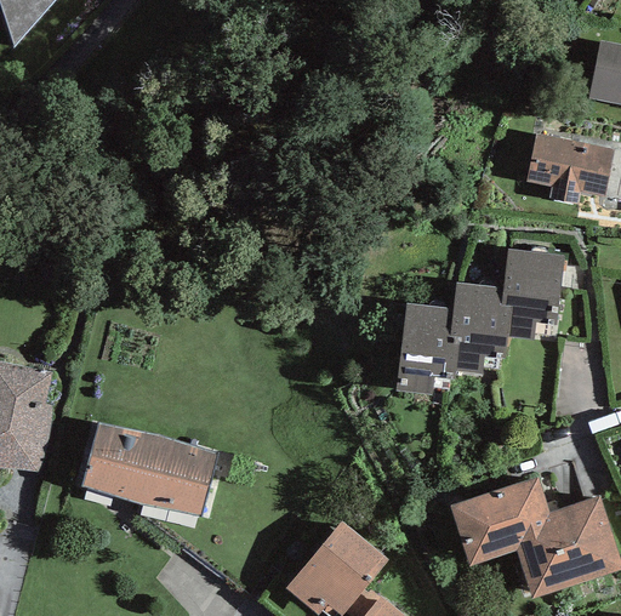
[(0,0),(0,4),(13,43),(50,0),(0,0)]
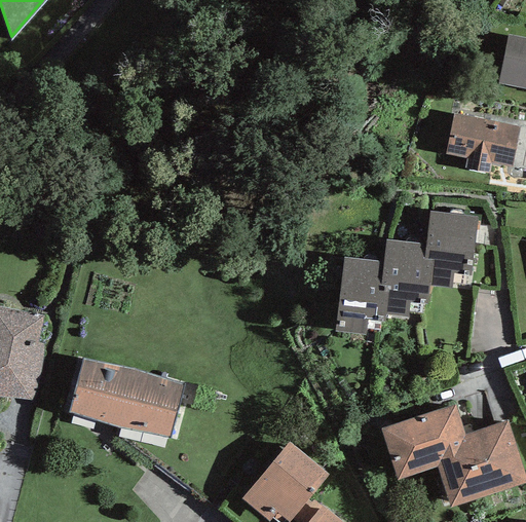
[(525,36),(510,33),(500,79),(525,83),(525,36)]
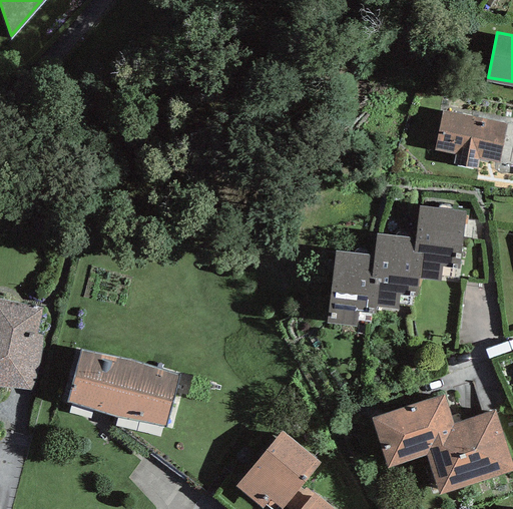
[(507,122),(442,111),(435,149),(456,153),(454,164),(478,169),(480,160),(499,163),(507,122)]
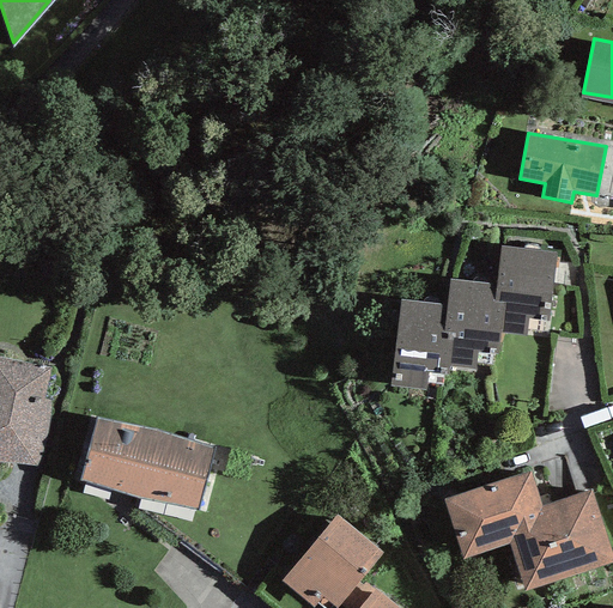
[(447,304),(400,298),(389,389),(428,393),(430,375),(449,377),(450,370),(495,375),(499,334),(526,336),(527,332),(545,334),(554,253),(502,247),(497,285),(450,279),(447,304)]
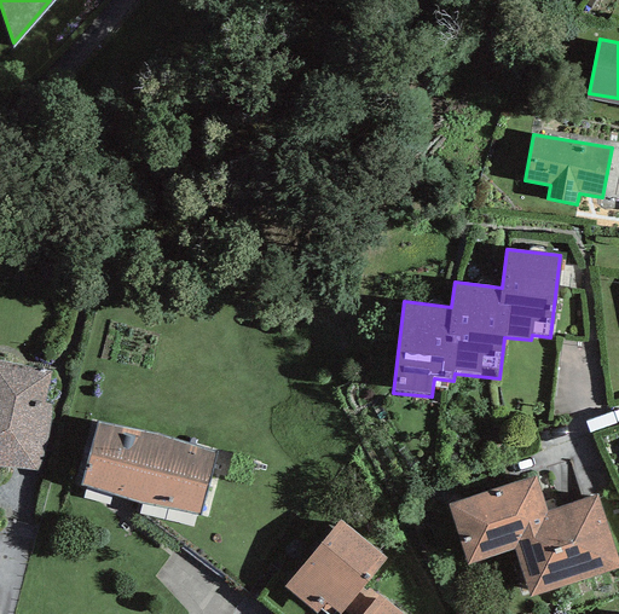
[(61,382),(0,370),(0,471),(40,480),(61,382)]
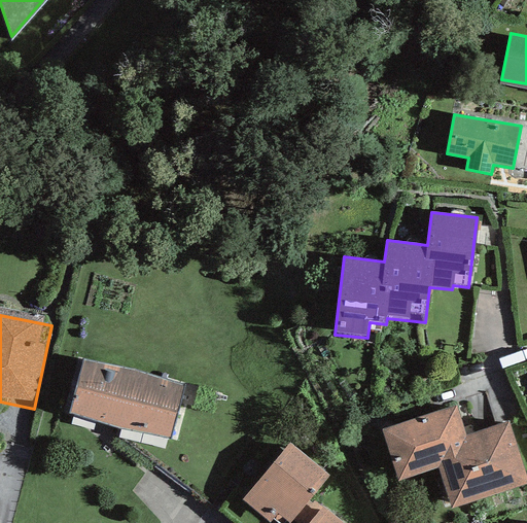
[(185,389),(85,361),(71,413),(171,441),(185,389)]
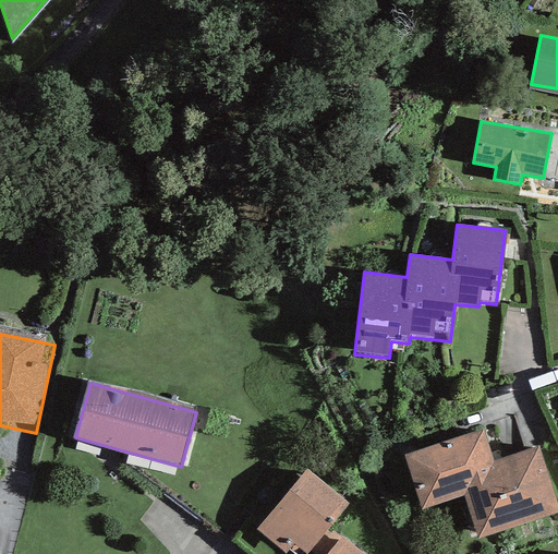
[(484,429),(404,454),(422,507),(464,493),(478,537),(557,510),(557,504),(538,445),(494,459),(484,429)]
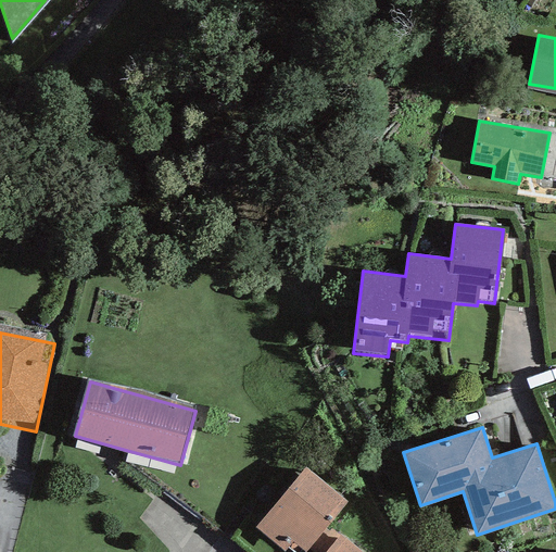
[(343,498),(303,467),(258,526),(293,551),(302,551),(343,498)]
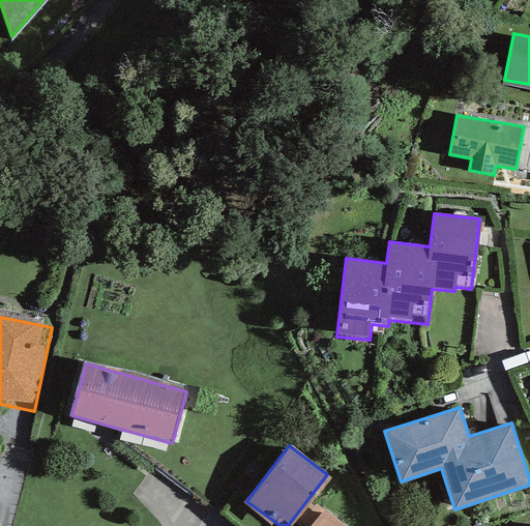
[(341,525),(320,510),(308,525),(341,525)]
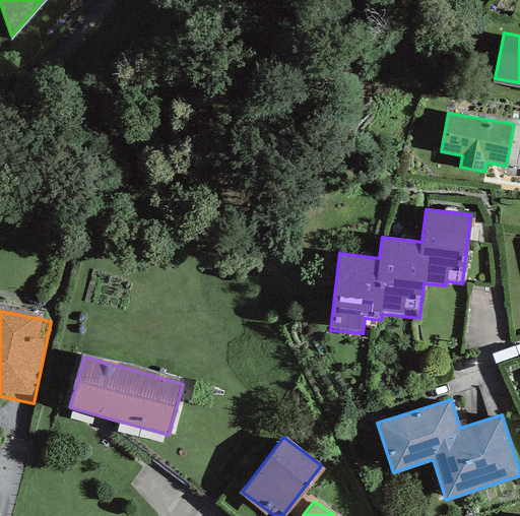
All buildings are outlined.
